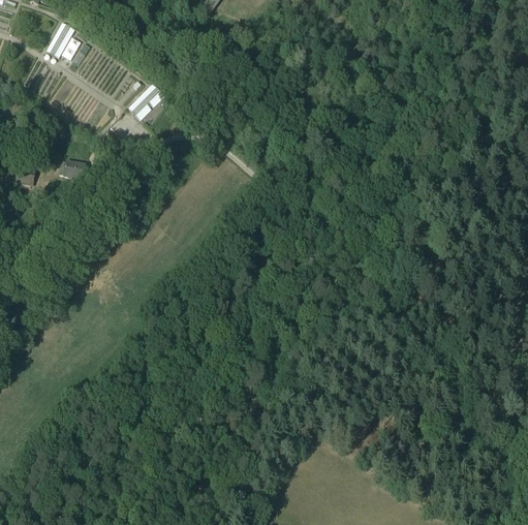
[(206,19),(219,1),(218,0),(199,0),(193,8),(206,19)]
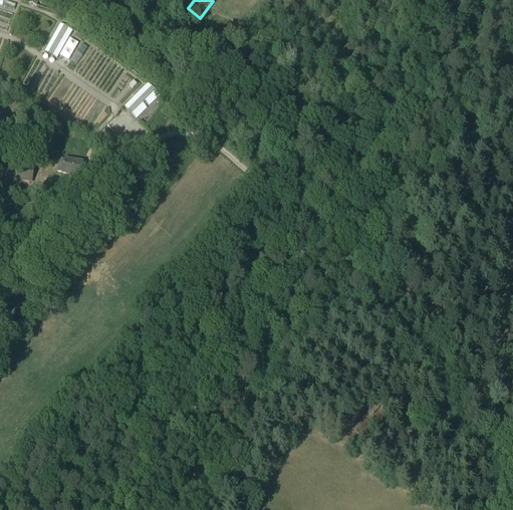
[(56,56),(72,28),(59,21),(44,49),(56,56)]
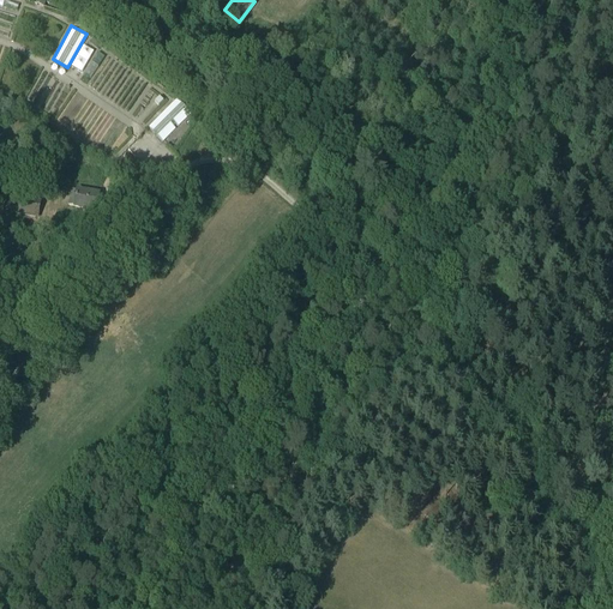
[(244,66),(251,48),(239,43),(232,60),(244,66)]
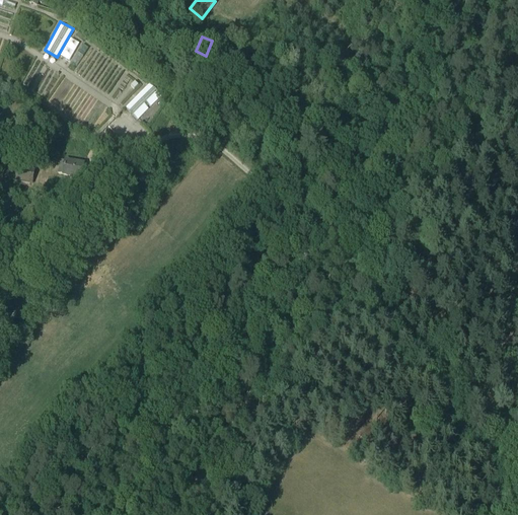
[(137,94),(125,104),(125,105),(136,117),(147,105),(145,103),(147,102),(149,103),(159,92),(148,82),(137,94)]
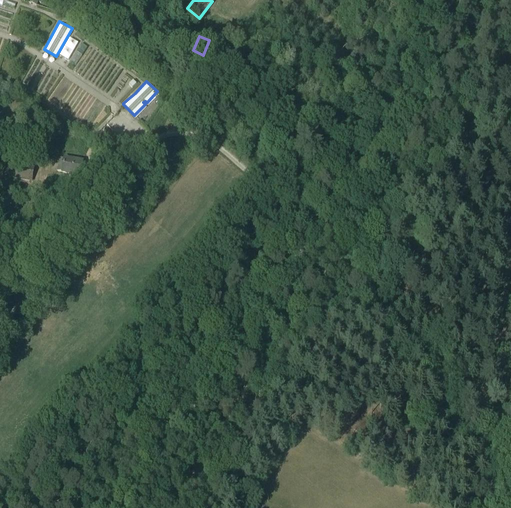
[(80,172),(82,159),(58,155),(56,168),(80,172)]
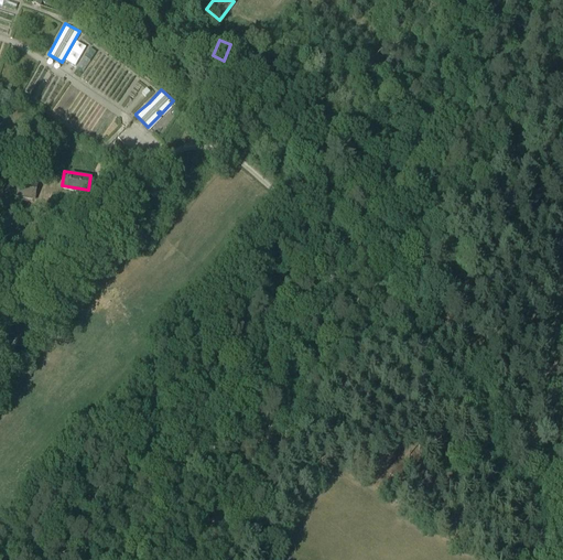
[(34,194),(36,181),(11,176),(0,174),(0,201),(1,201),(3,190),(34,194)]
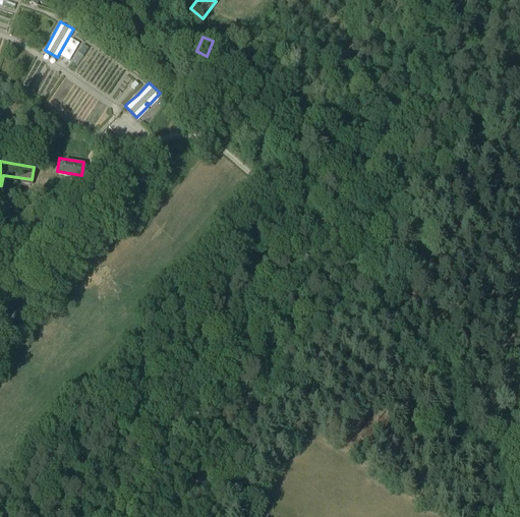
All buildings are outlined.
